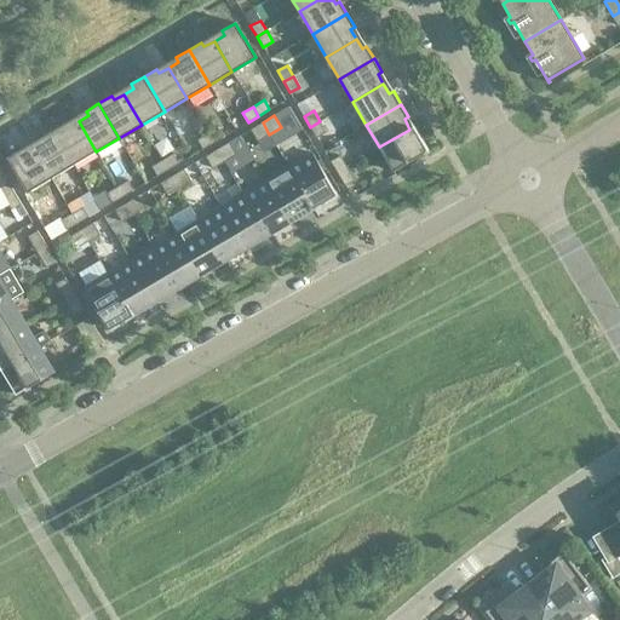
[(96,151),(79,121),(68,127),(65,122),(53,131),(74,165),(96,151)]
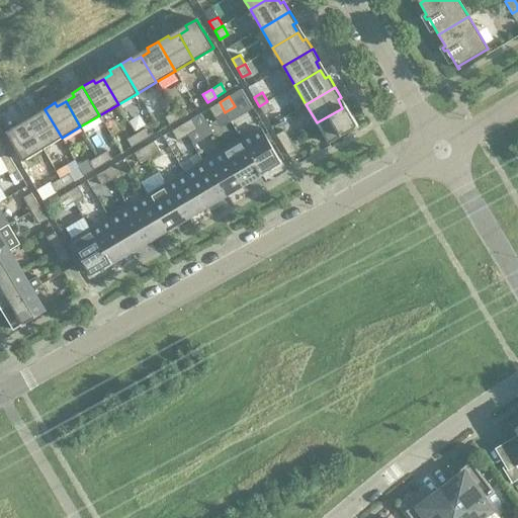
[(272,110),(267,101),(259,106),(264,115),(272,110)]
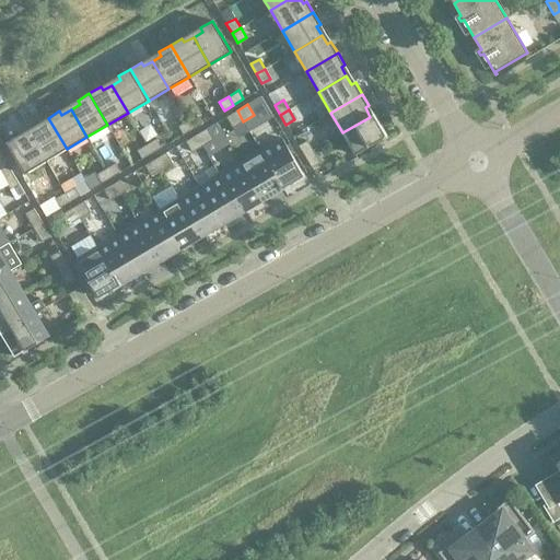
[(243,121),(237,111),(226,117),(233,128),(243,121)]
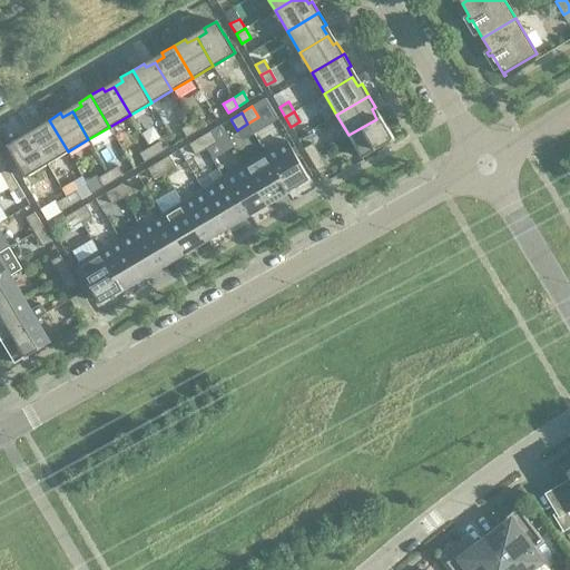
[(200,116),(192,123),(196,131),(206,125),(200,116)]
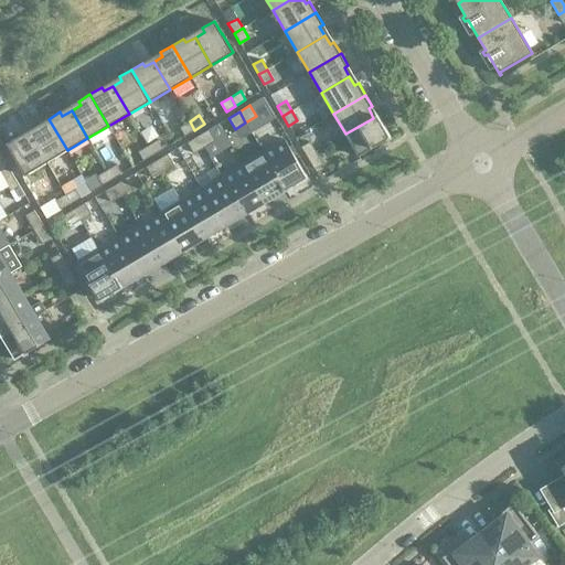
[(379,127),(373,118),(345,134),(356,152),(359,156),(377,145),(376,145),(390,137),(383,125),(379,127)]
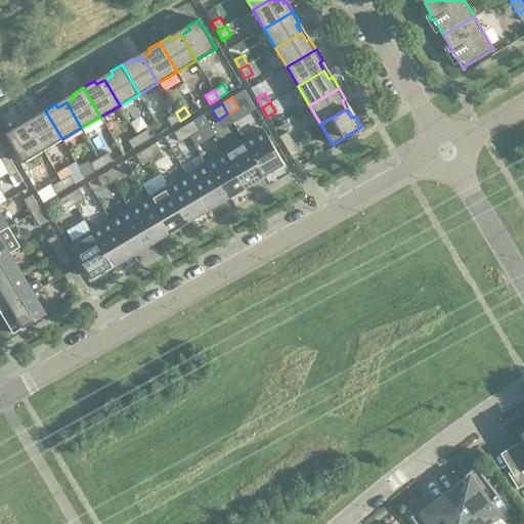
[(62,139),(45,111),(34,117),(37,120),(28,125),(43,150),(62,139)]
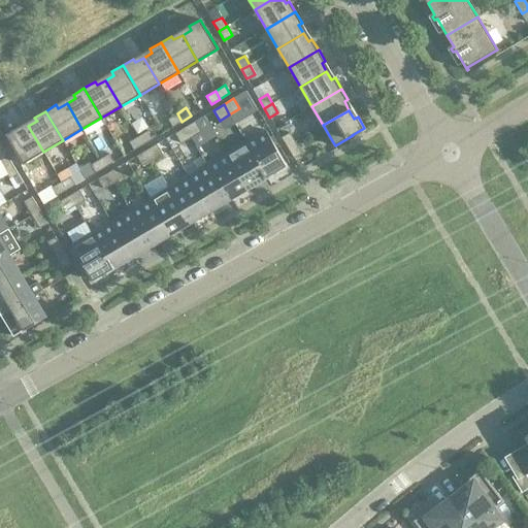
[(182,122),(177,113),(168,119),(172,127),(182,122)]
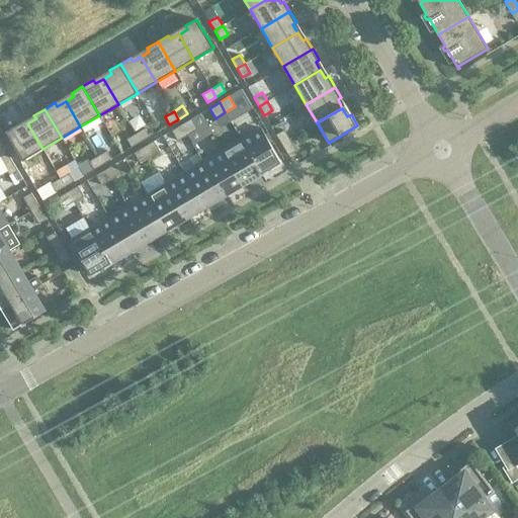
[(197,128),(191,118),(181,124),(187,135),(197,128)]
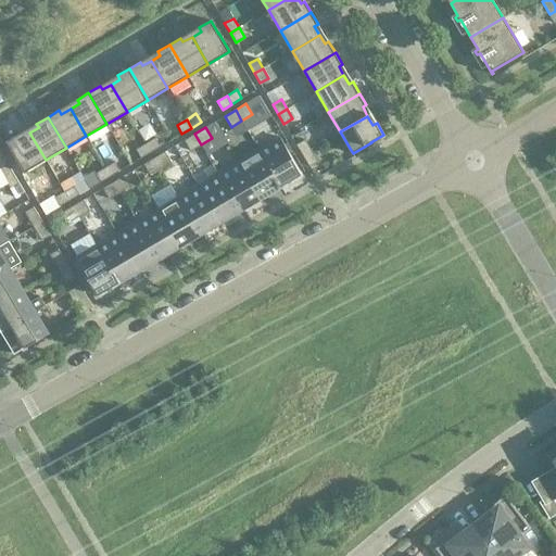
[(46,160),(29,133),(21,138),(19,134),(7,141),(14,154),(25,173),(28,171),(46,160)]
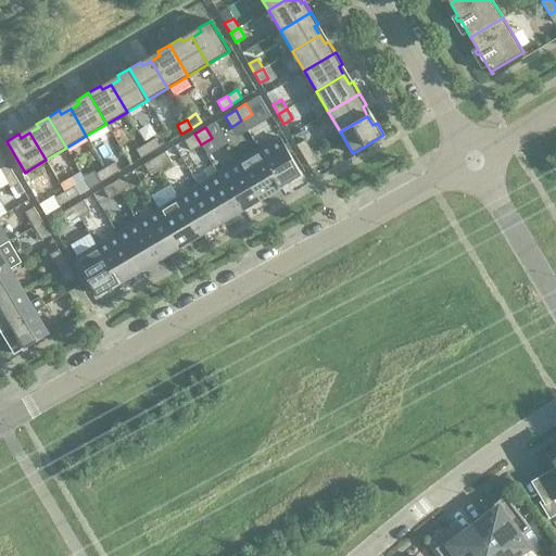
[(201,144),(194,134),(185,140),(190,151),(201,144)]
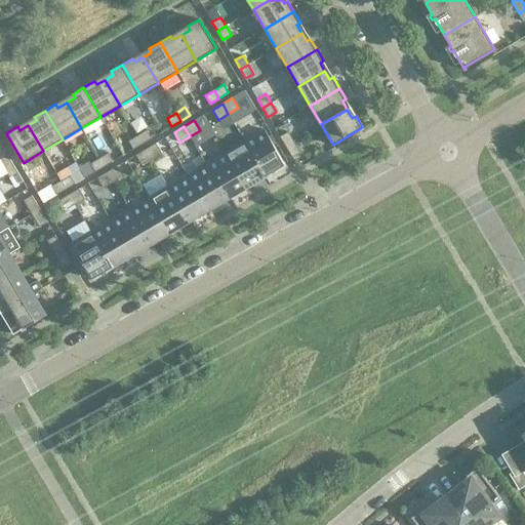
[(147,129),(137,135),(143,144),(152,138),(147,129)]
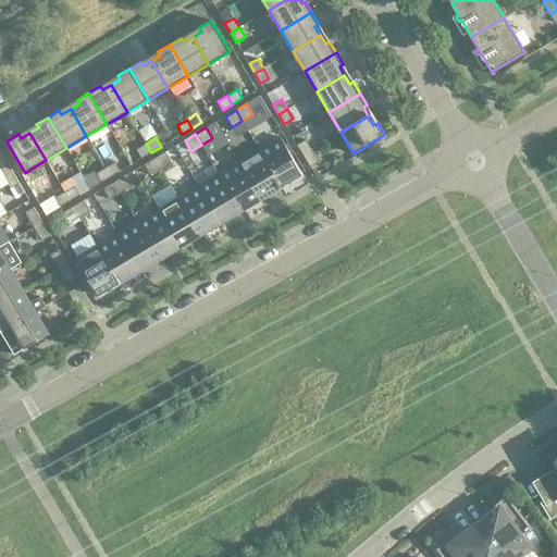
[(281,137),(259,150),(282,187),(302,174),(281,137)]
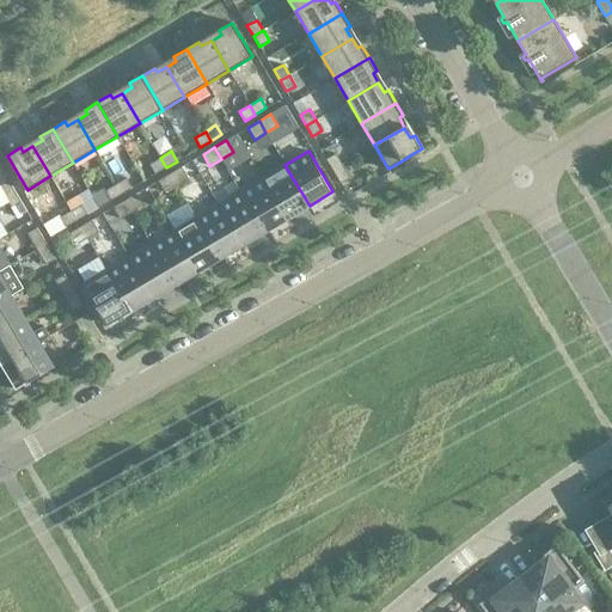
[(336,154),(326,159),(332,170),(342,164),(336,154)]
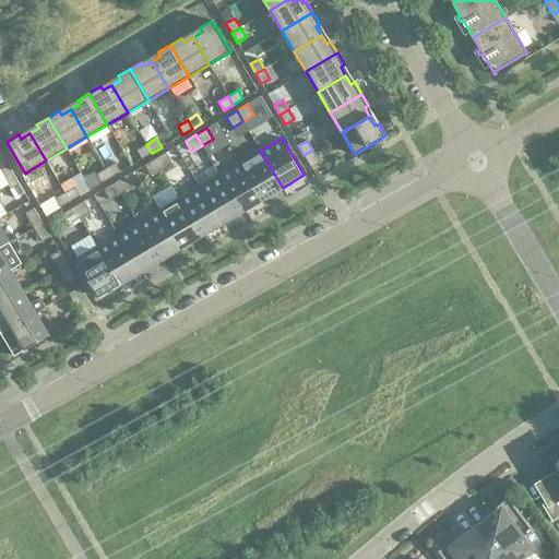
[(152,153),(146,144),(137,150),(142,158),(152,153)]
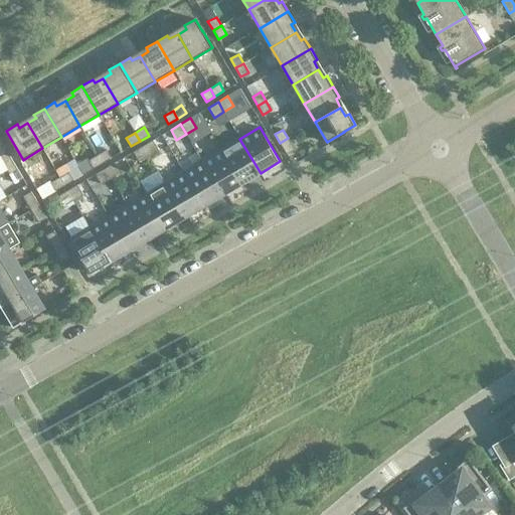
[(295,150),(288,138),(280,143),(287,155),(295,150)]
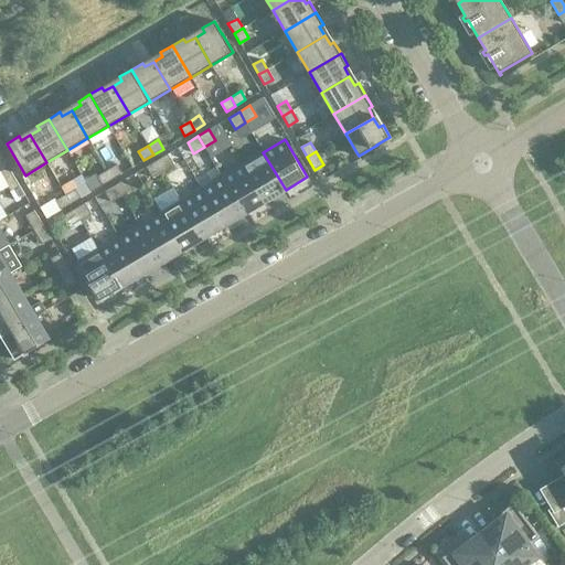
[(286,190),(263,152),(243,164),(265,202),(286,190)]
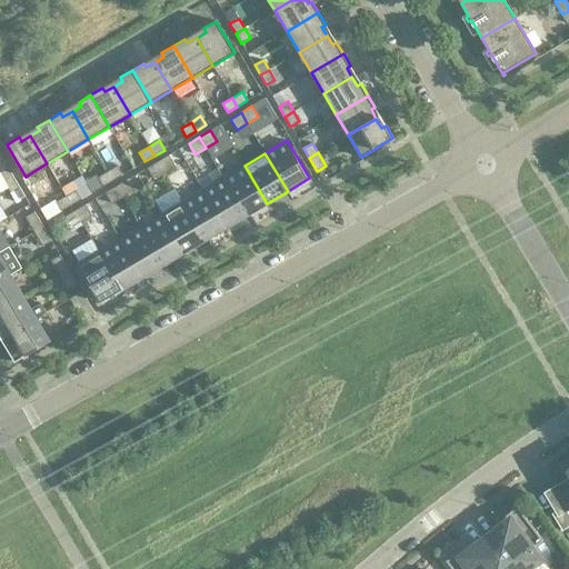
[(176,166),(169,155),(158,161),(165,172),(176,166)]
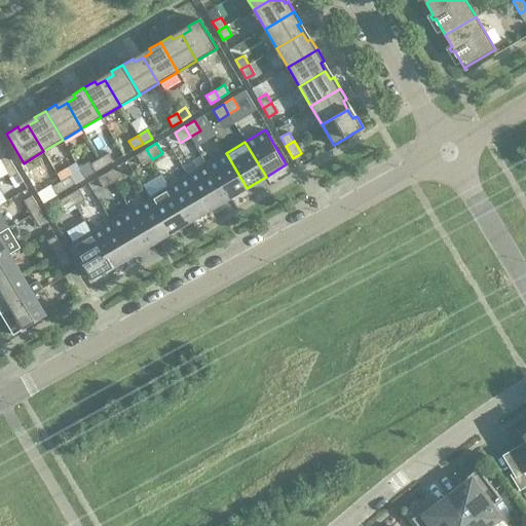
[(152,159),(146,149),(136,155),(142,165),(152,159)]
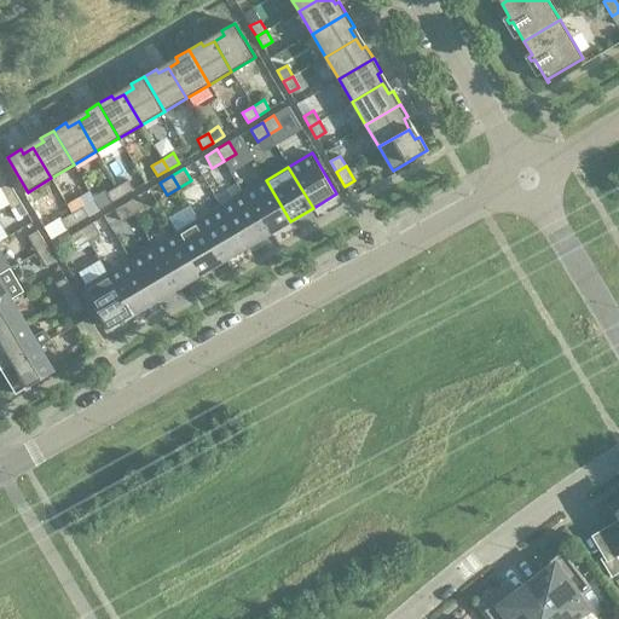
[(128,180),(117,186),(122,196),(133,190),(128,180)]
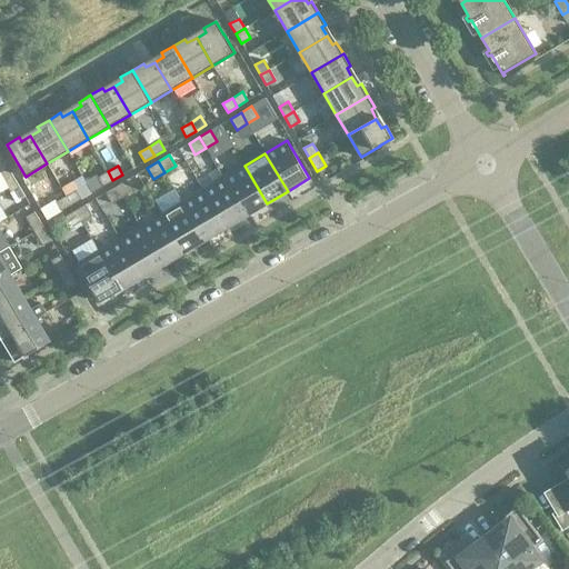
[(267,203),(245,166),(223,178),(246,216),(267,203)]
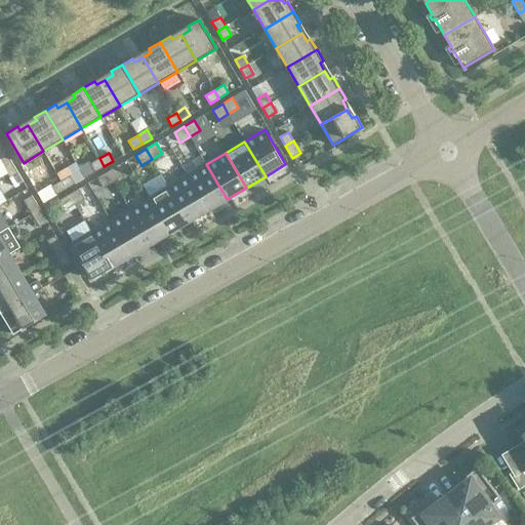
[(15,168),(7,155),(0,159),(0,160),(7,173),(15,168)]
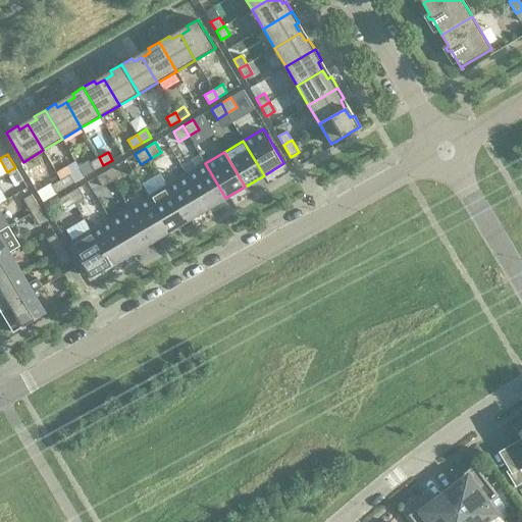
[(103,165),(99,157),(90,162),(95,170),(103,165)]
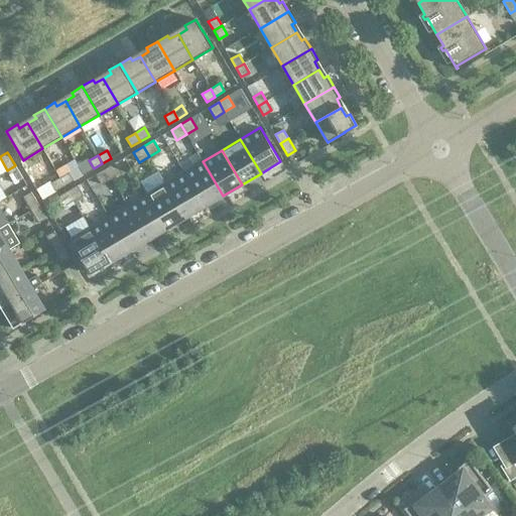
[(223,196),(203,161),(184,172),(205,207),(223,196)]
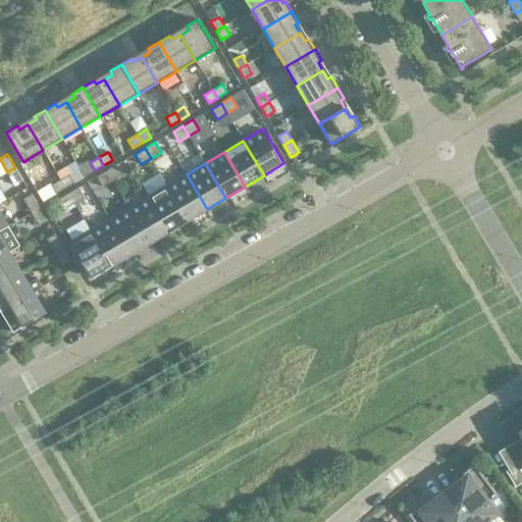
[(122,174),(116,165),(106,170),(112,180),(122,174)]
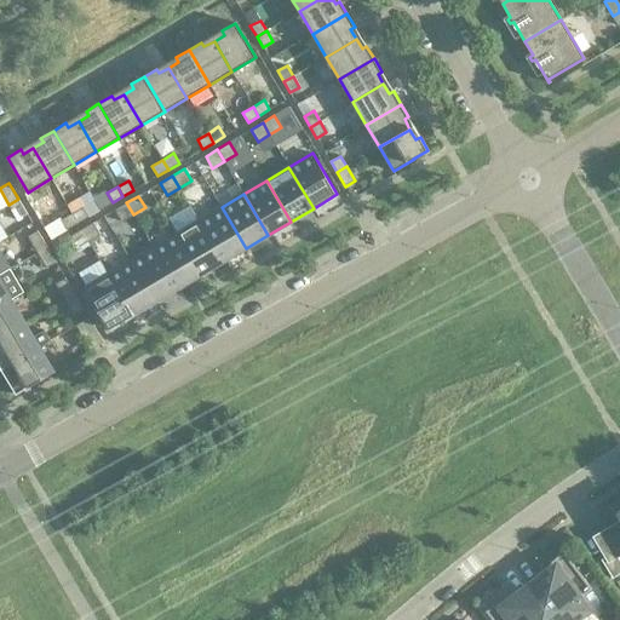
[(28,214),(18,199),(9,205),(18,220),(28,214)]
